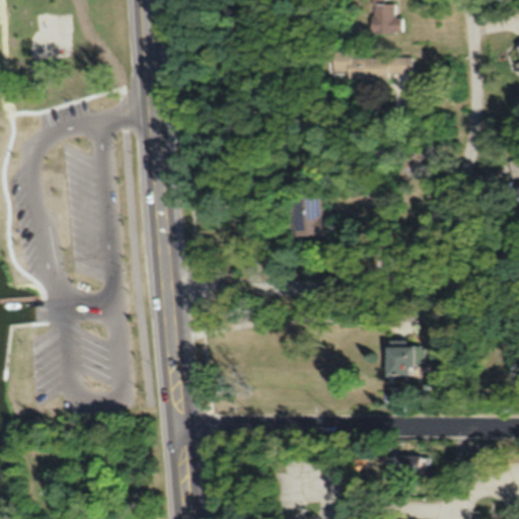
[(371,0),(372,32),(403,32),(403,16),(396,16),(396,1),(393,1),(392,0),(371,0)]
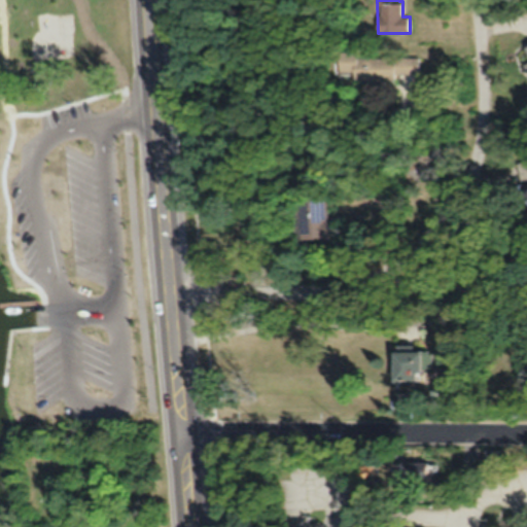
[(393,79),(393,74),(419,74),(419,58),(357,58),(357,51),(338,51),(338,79),(393,79)]
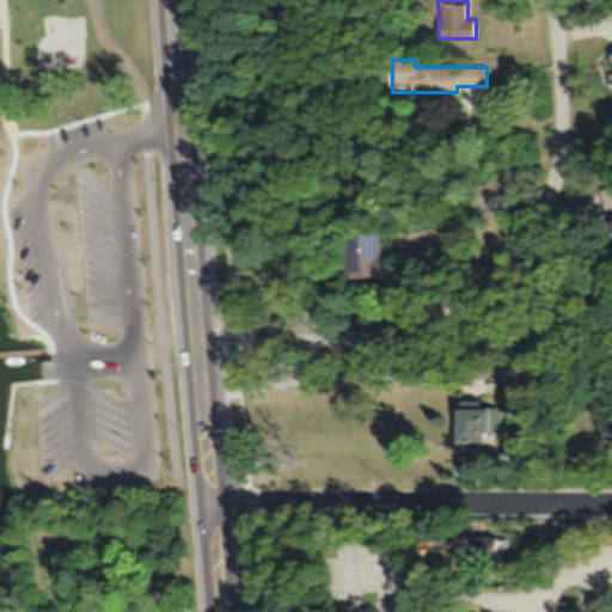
[(379,277),(379,233),(342,233),(342,277),(379,277)]
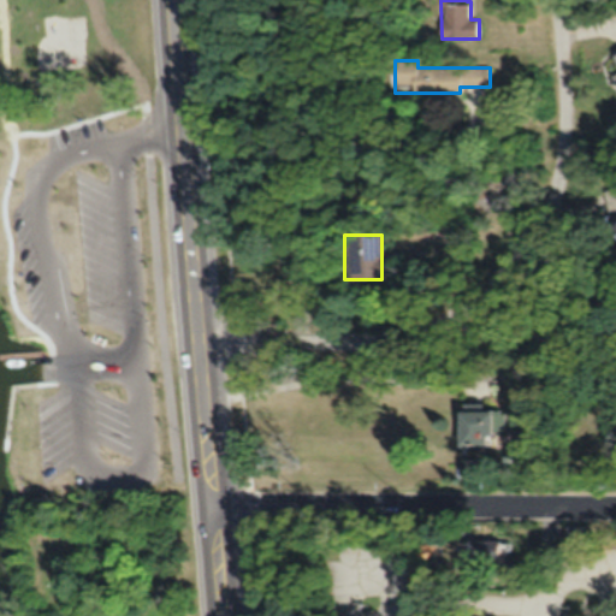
[(456,444),(489,444),(489,430),(503,430),(503,412),(456,412),(456,444)]
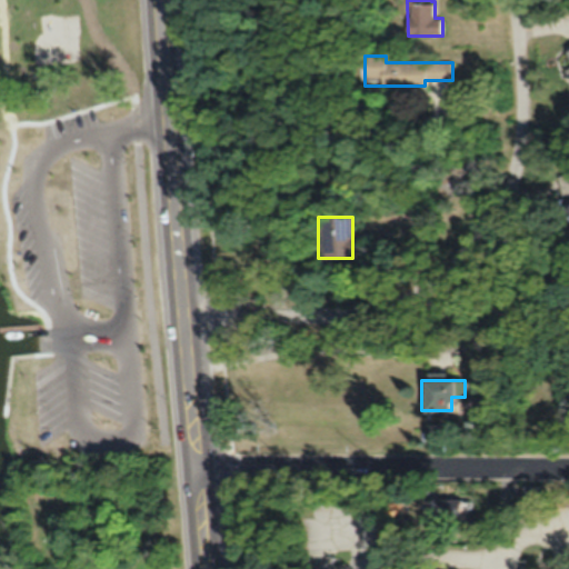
[(461,496),(416,496),(416,518),(461,518),(461,496)]
